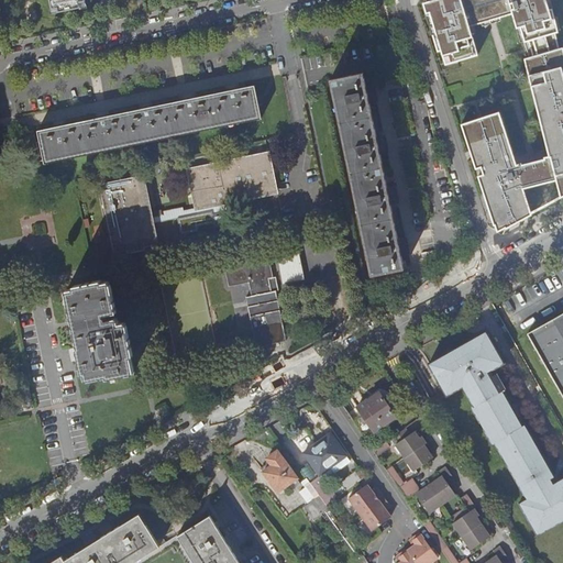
[(85,12),(81,0),(48,0),(53,18),(85,12)]
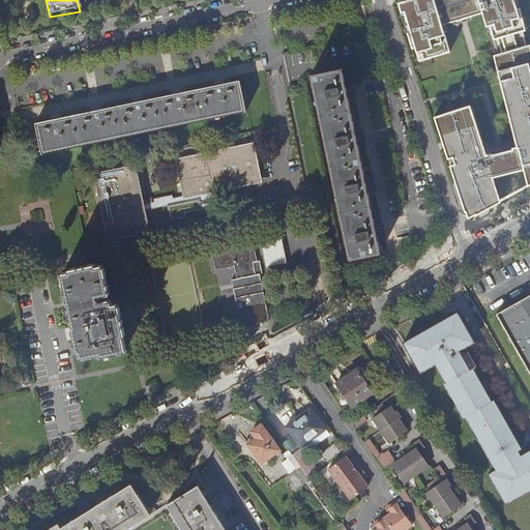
[(528,186),(529,184),(529,47),(514,0),(407,0),(398,3),(416,59),(446,52),(442,25),(480,13),(498,52),(492,55),(517,146),(488,154),(470,102),(434,116),(468,218),(489,208),(500,203),(493,177),(524,170),(528,186)]
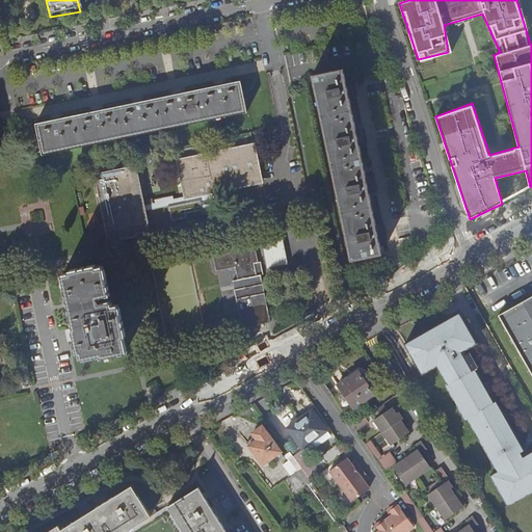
[(344,71),(315,77),(354,263),(382,257),(379,242),(377,229),(370,194),(367,181),(360,147),(356,133),(349,99),(346,85),(344,71)]
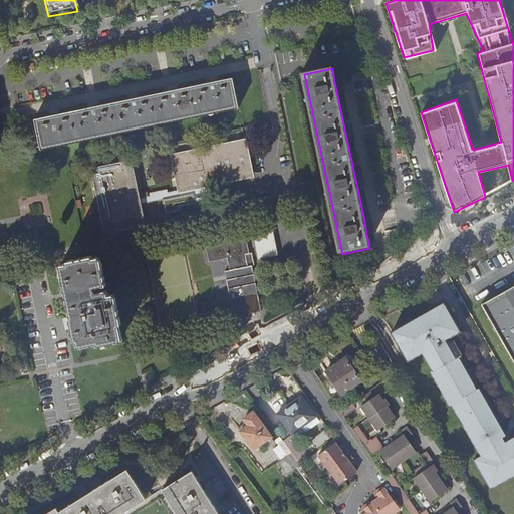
[(53,115),(36,118),(42,149),(240,107),(234,77),(214,82),(174,90),(135,98),(94,106),(53,115)]
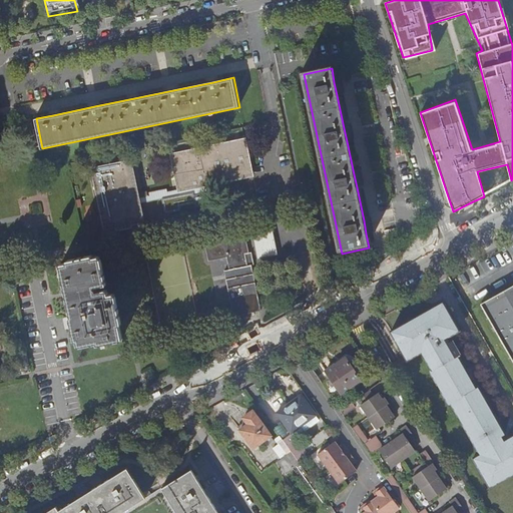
[(341,80),(334,82),(337,95),(344,93),(342,86),(341,80)]
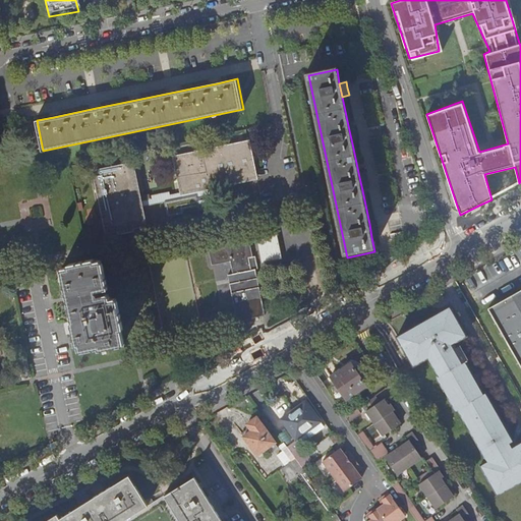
[(356,128),(349,130),(352,143),(358,141),(357,133),(356,128)]
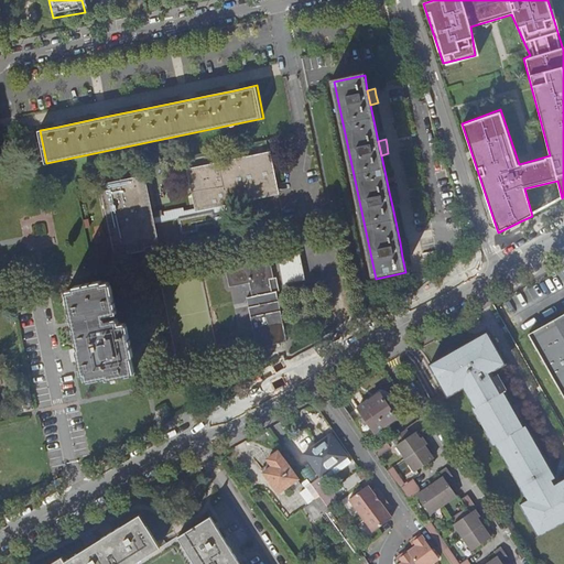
[(268,153),(186,171),(194,209),(182,212),(181,208),(162,213),(162,216),(152,218),(143,177),(100,186),(110,232),(109,234),(109,236),(111,236),(116,256),(158,247),(153,225),(212,212),(213,216),(236,210),(234,203),(277,194),(268,153)]
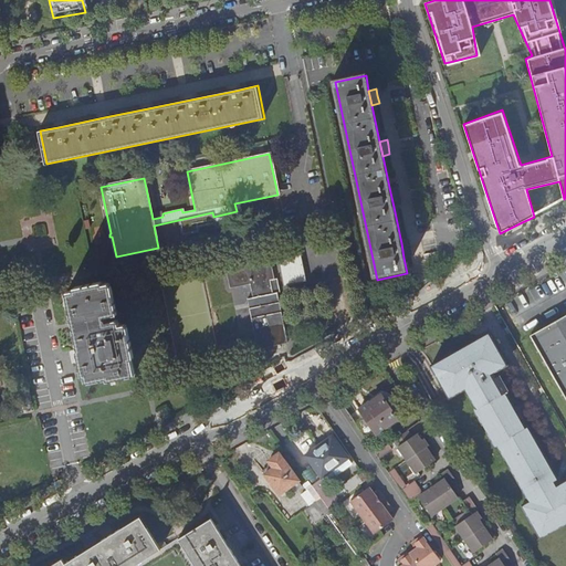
[(397,191),(390,192),(394,207),(400,206),(399,198),(397,191)]
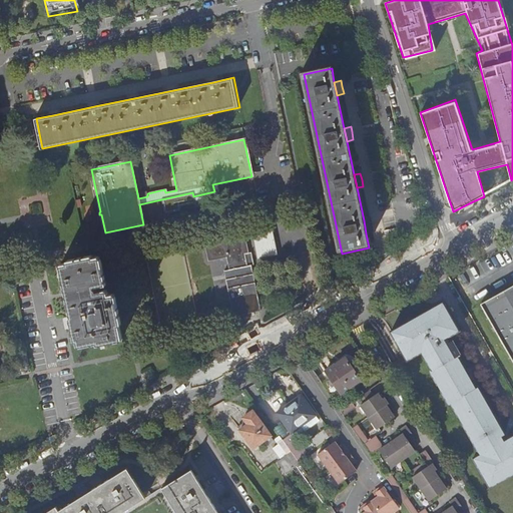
[(370,219),(364,220),(366,233),(373,232),(371,224),(370,219)]
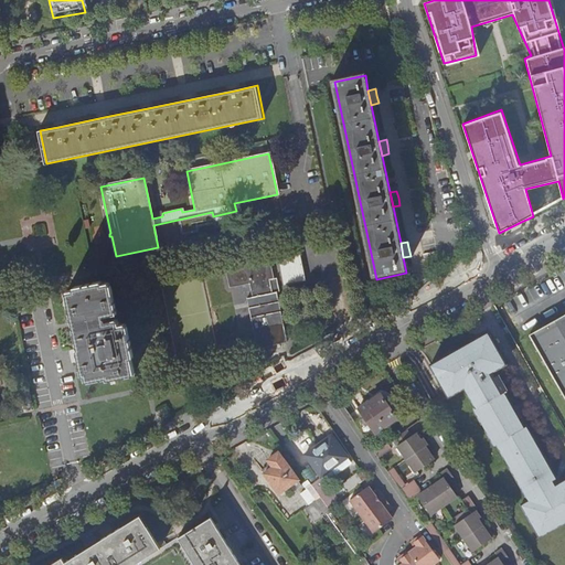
[(299,255),(279,259),(284,285),(305,280),(299,255)]
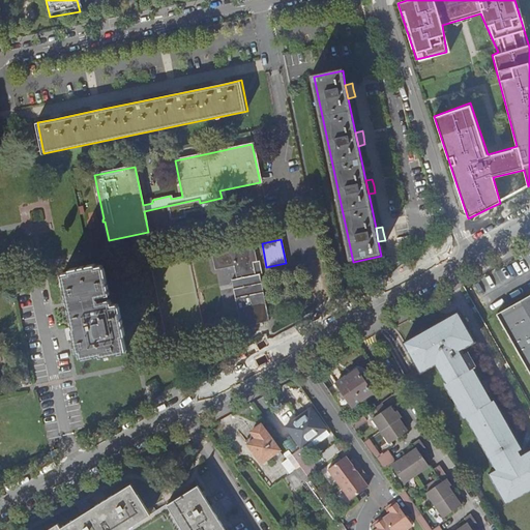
[(257,262),(253,243),(211,252),(215,270),(234,266),(237,278),(232,280),(241,327),(269,321),(260,274),(256,275),(253,262),(257,262)]
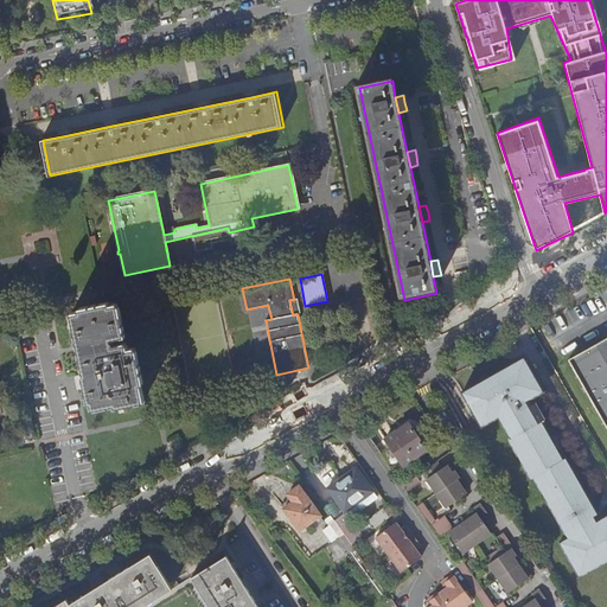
[(294,300),(289,300),(293,315),(298,314),(300,313),(296,299),(294,300)]
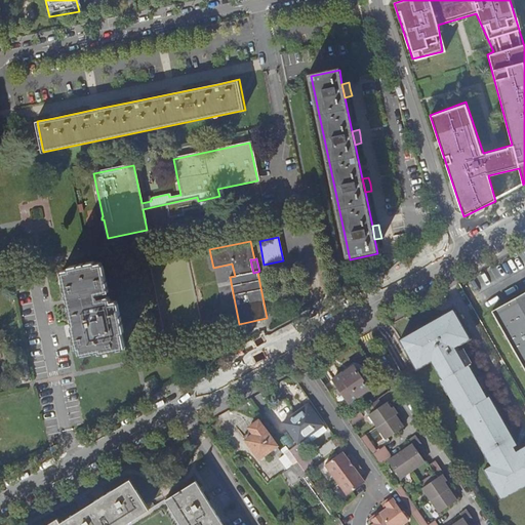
[(68,270),(62,271),(73,324),(72,324),(77,350),(79,349),(80,355),(98,351),(99,353),(125,348),(122,333),(124,332),(118,300),(111,301),(110,296),(105,297),(104,292),(109,291),(103,263),(95,264),(94,261),(68,267),(68,270)]
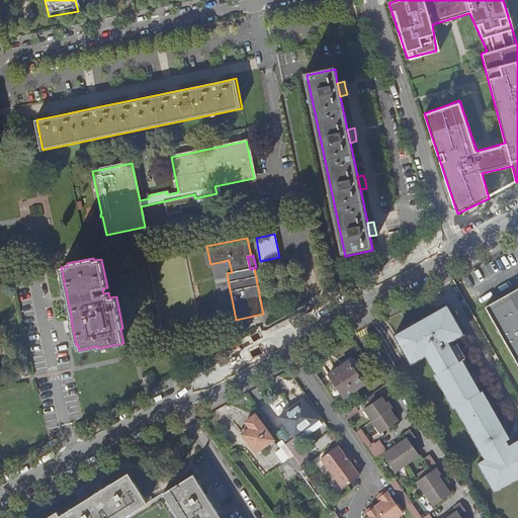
[(517,288),(487,307),(517,362),(517,288)]
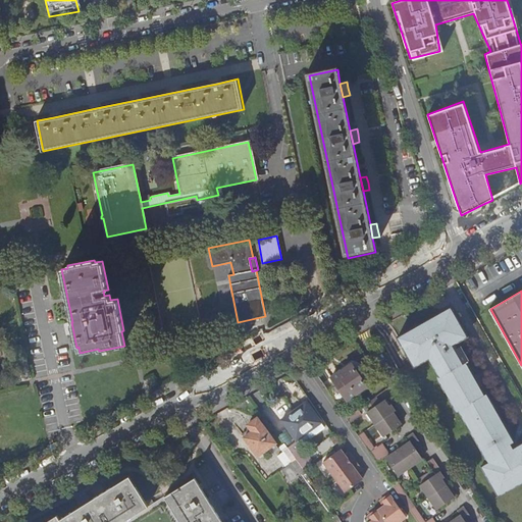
[(399,336),(415,366),(429,358),(440,377),(438,378),(447,393),(451,389),(454,396),(450,398),(458,412),(460,411),(468,424),(471,422),(475,427),(471,430),(489,463),(483,467),(500,496),(521,483),(521,444),(516,447),(513,449),(510,444),(513,441),(498,414),(492,417),(489,411),(494,408),(485,392),(483,393),(477,381),(471,385),(468,379),(473,375),(466,362),(468,361),(460,347),(456,349),(453,344),(457,342),(466,336),(451,309),(438,316),(437,315),(420,325),(422,328),(417,330),(415,327),(399,336)]
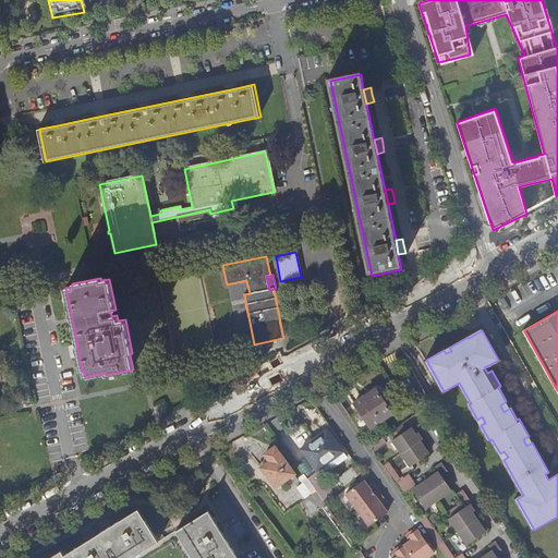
[(375,389),(353,403),(370,428),(391,414),(386,407),(390,404),(384,393),(379,396),(375,389)]
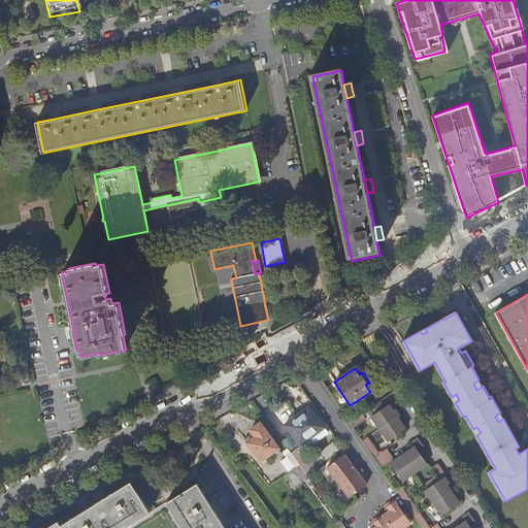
[(483,386),(479,380),(473,384),(476,390),(483,386)]
